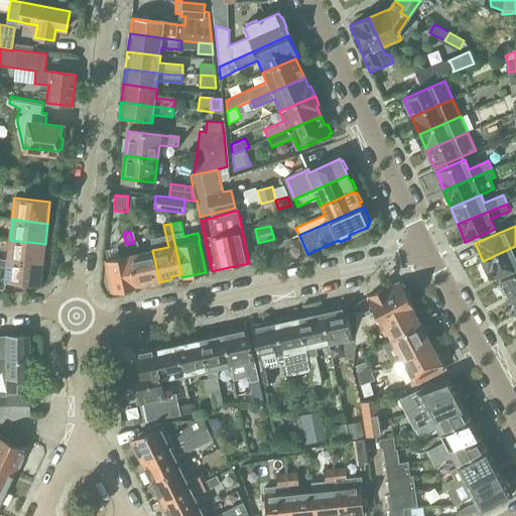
[(289,238),(276,243),(278,249),(291,245),(289,238)]
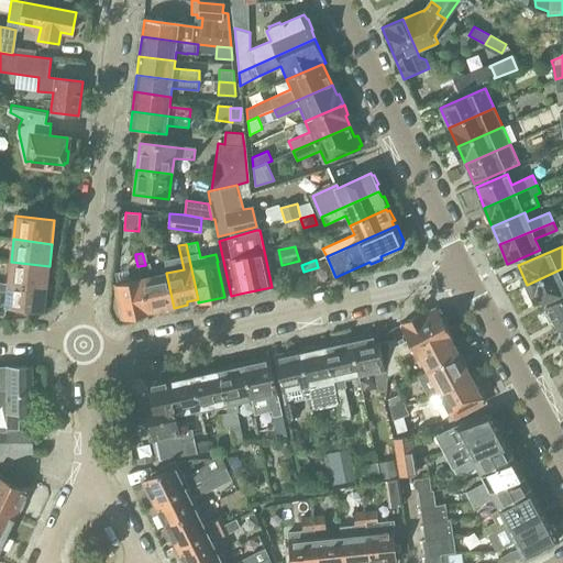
[(46,288),(50,266),(11,262),(8,284),(46,288)]
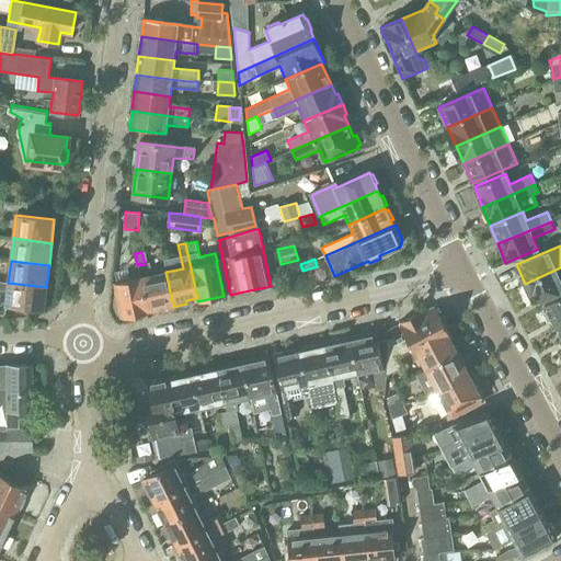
[(159,310),(173,307),(165,272),(163,273),(162,267),(151,270),(149,262),(145,263),(145,264),(138,265),(148,309),(158,307),(159,310)]
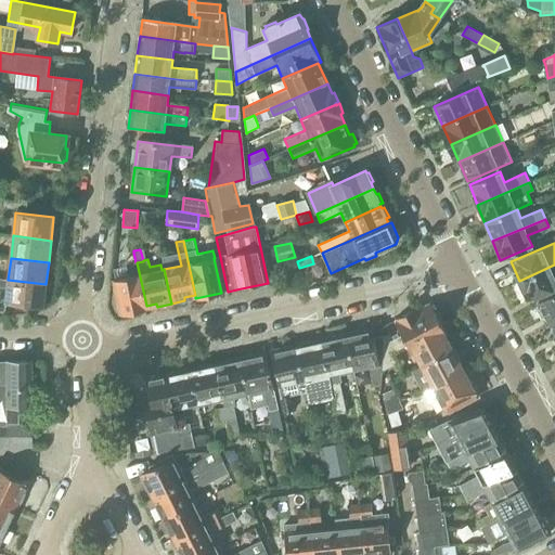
[(554,265),(519,281),(528,299),(554,287),(554,265)]
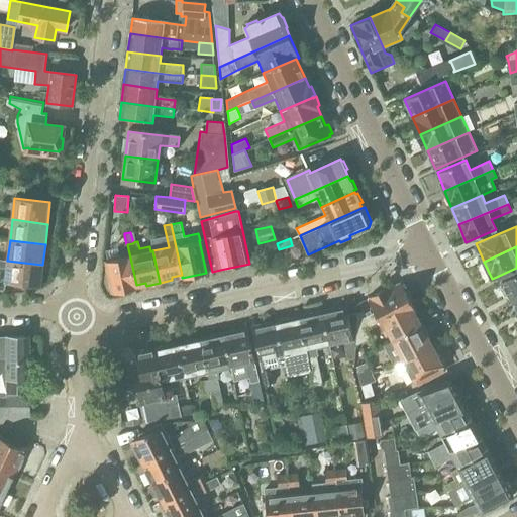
[(105,273),(108,275),(112,293),(136,288),(136,285),(129,255),(105,262),(106,265),(104,268),(105,273)]
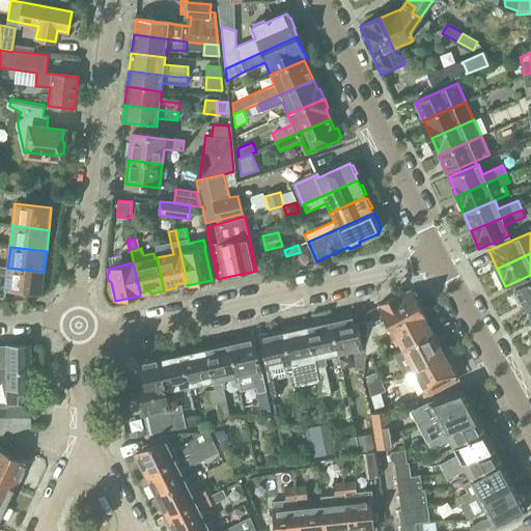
[(4,298),(25,296),(25,291),(42,292),(44,272),(7,268),(0,266),(0,275),(6,276),(4,298)]
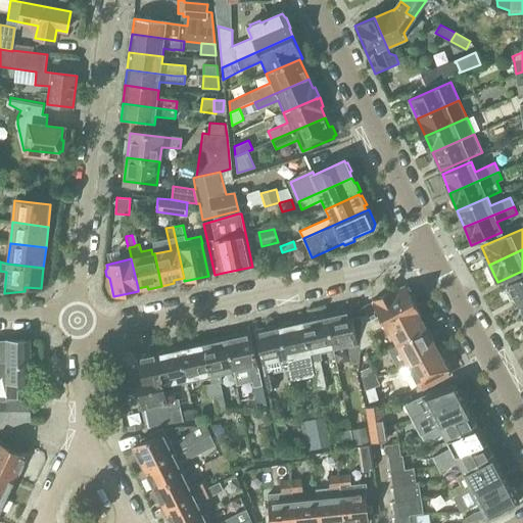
[(516,301),(522,297),(522,276),(507,285),(516,301)]
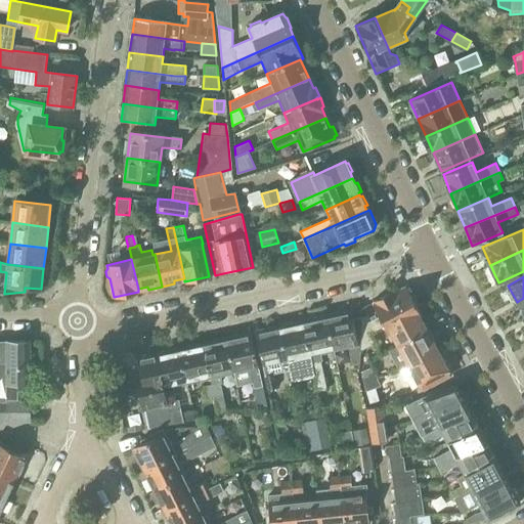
[(385,326),(385,325),(417,308),(405,289),(392,295),(391,293),(375,301),(377,303),(374,305),(380,316),(362,326),(361,341),(373,336),(377,333),(376,331),(385,326)]
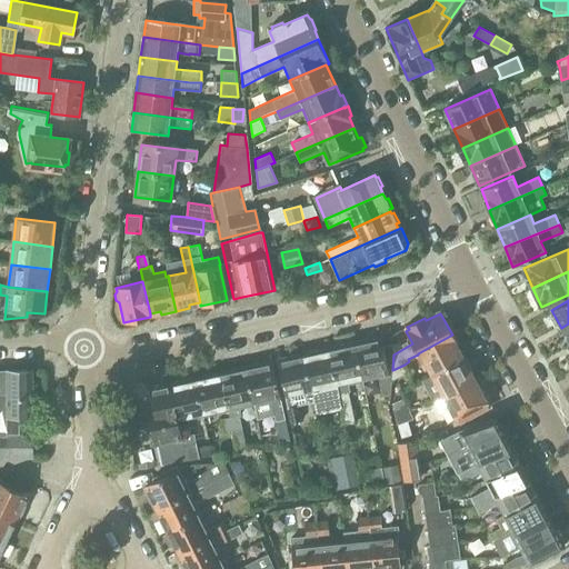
[(457,341),(452,335),(418,353),(418,355),(421,361),(425,359),(432,373),(461,358),(453,343),(457,341)]
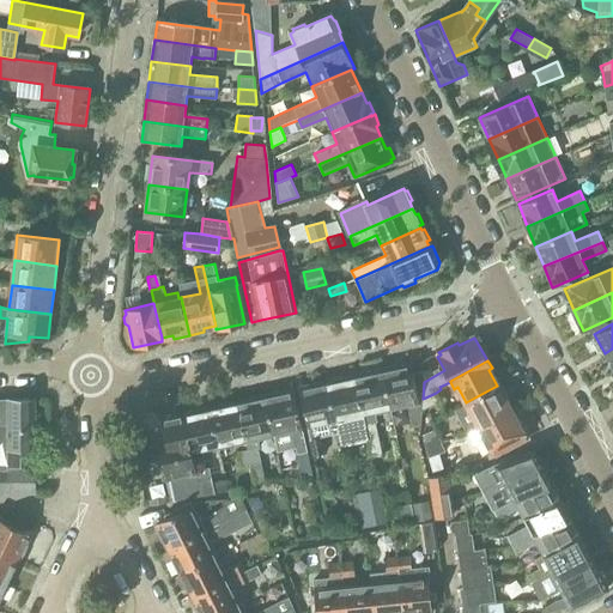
[(395,365),(383,369),(392,407),(407,404),(412,428),(422,425),(423,411),(423,399),(424,382),(423,371),(412,374),(410,366),(396,369),(395,365)]
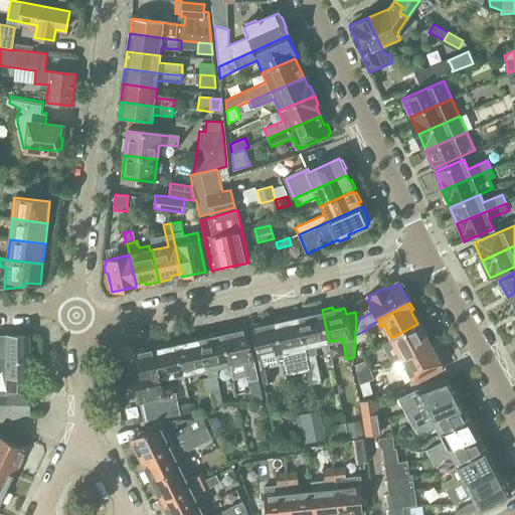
[(307,316),(300,317),(306,347),(311,369),(310,369),(313,384),(321,382),(316,355),(317,355),(315,345),(329,342),(322,310),(307,313),(307,316)]
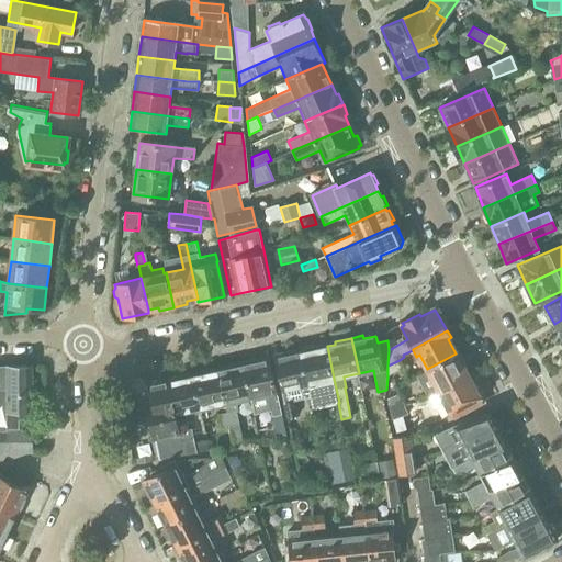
[(339,403),(334,379),(327,346),(314,349),(313,346),(300,349),(308,384),(311,397),(313,408),(338,403),(339,403)]
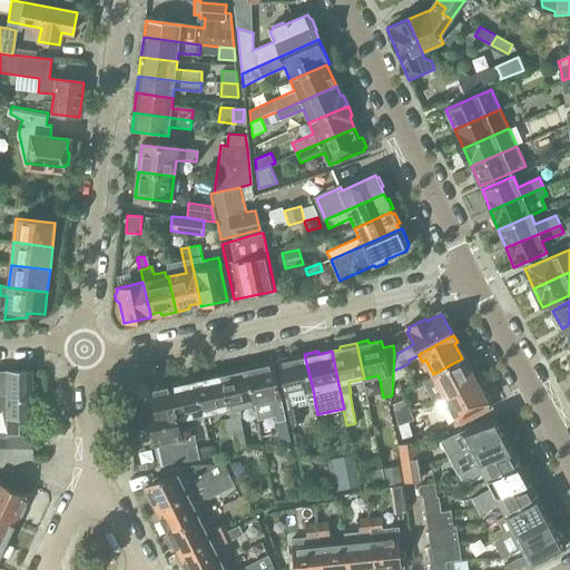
[(313,390),(304,354),(288,357),(288,361),(278,363),(292,424),(303,422),(300,406),(315,403),(313,390)]
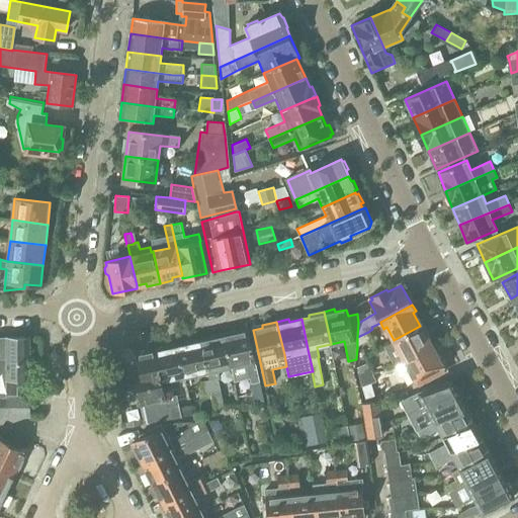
[(408,360),(432,347),(420,326),(394,340),(384,345),(396,365),(406,361),(408,360)]
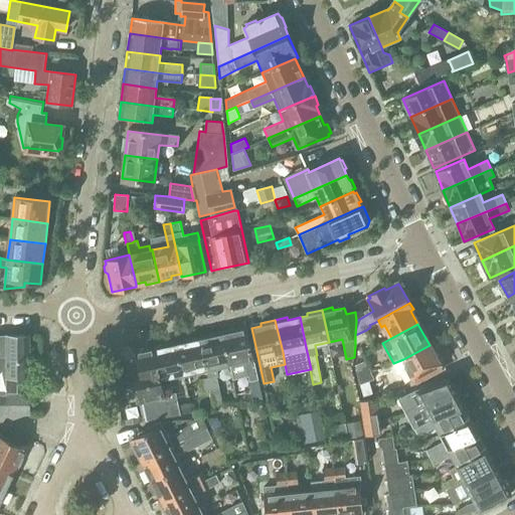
[(230,365),(229,365),(233,380),(248,377),(254,400),(263,399),(253,359),(251,359),(245,330),(236,332),(236,329),(223,332),(230,365)]
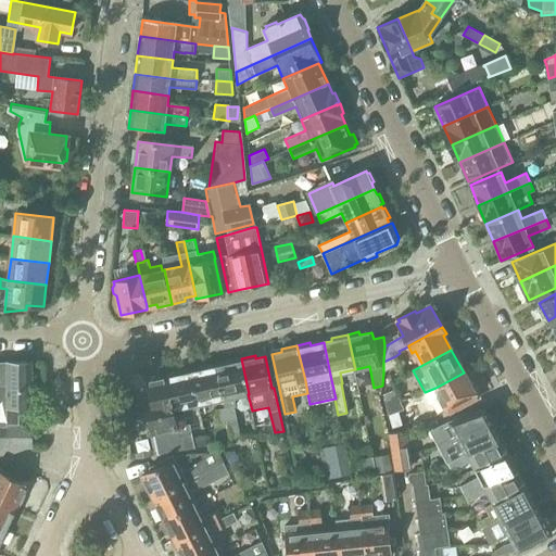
[(400,363),(395,356),(383,362),(383,373),(400,363)]
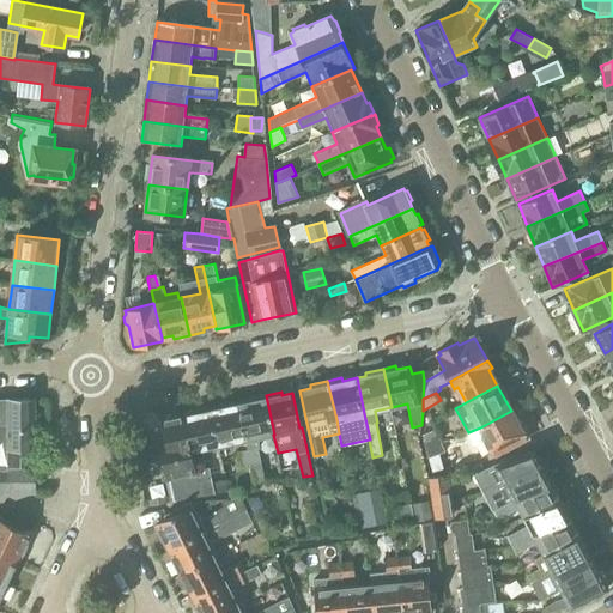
[(274,435),(266,395),(249,399),(249,402),(237,405),(244,441),(247,450),(249,466),(254,485),(263,483),(258,449),(259,449),(258,438),(273,435),(274,435)]
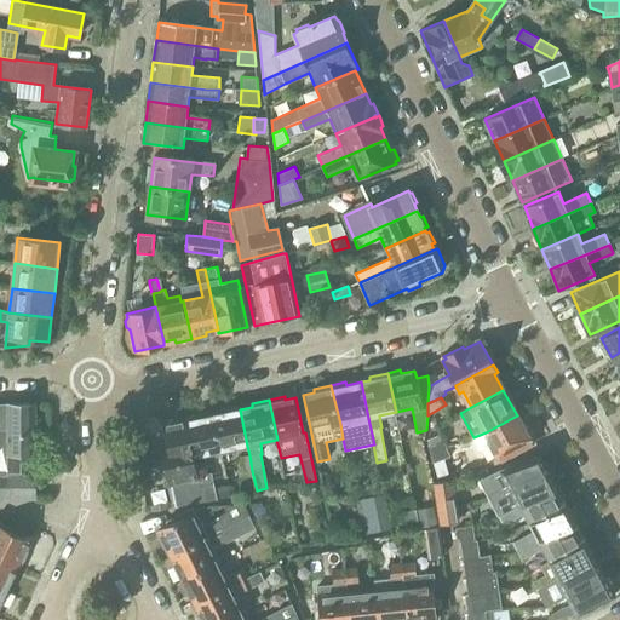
[(34,451),(34,403),(0,402),(0,428),(6,428),(6,470),(21,470),(22,451),(34,451)]
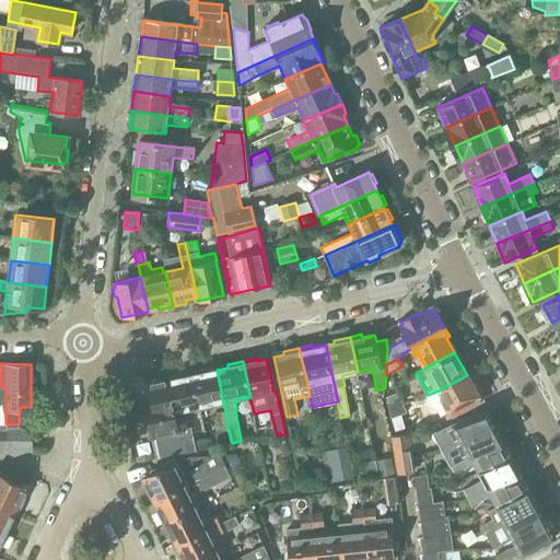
[(223,403),(217,370),(206,372),(206,370),(191,372),(199,408),(223,403)]
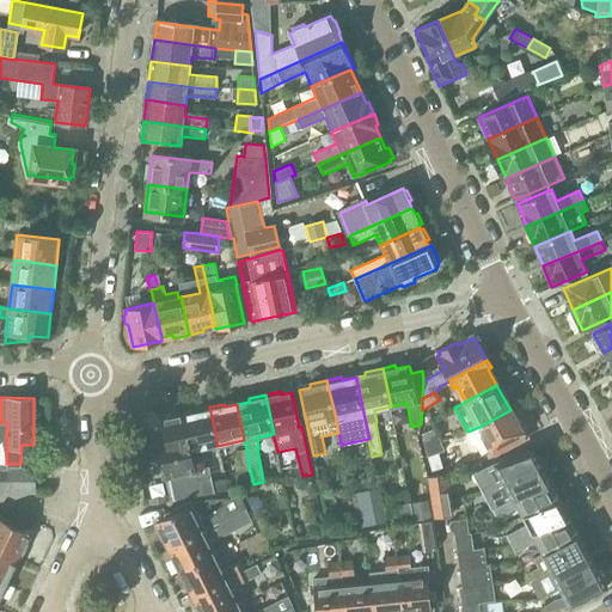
[(218,446),(209,407),(194,410),(194,414),(182,416),(194,470),(202,467),(204,477),(210,476),(208,467),(204,450),(218,446)]
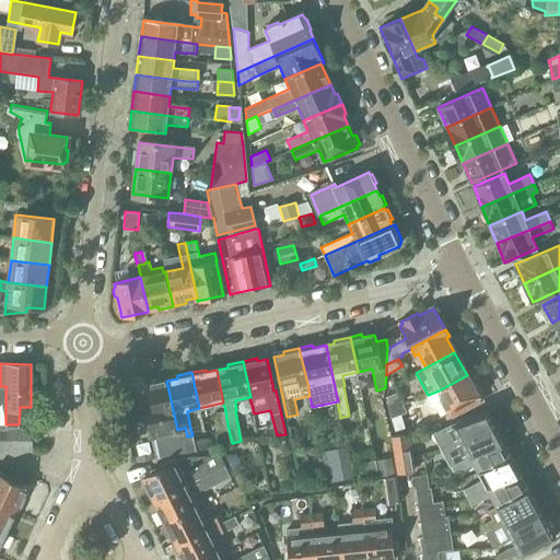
[(433,405),(443,400),(451,413),(479,397),(467,375),(441,389),(439,391),(428,395),(433,405)]
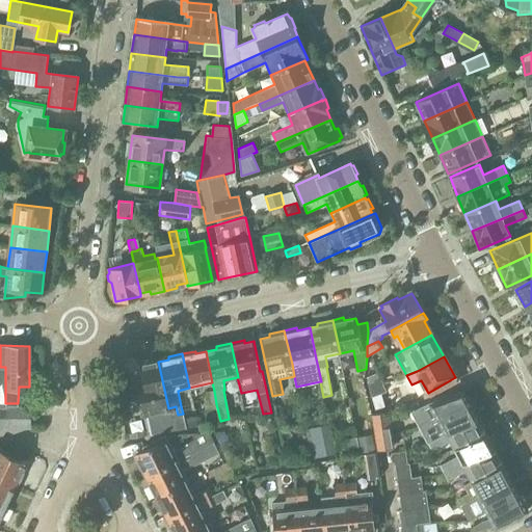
[(168,408),(158,362),(155,362),(155,360),(143,362),(143,365),(140,366),(143,382),(138,383),(140,399),(137,399),(139,410),(143,409),(148,434),(166,432),(185,428),(183,414),(178,415),(176,406),(168,408)]
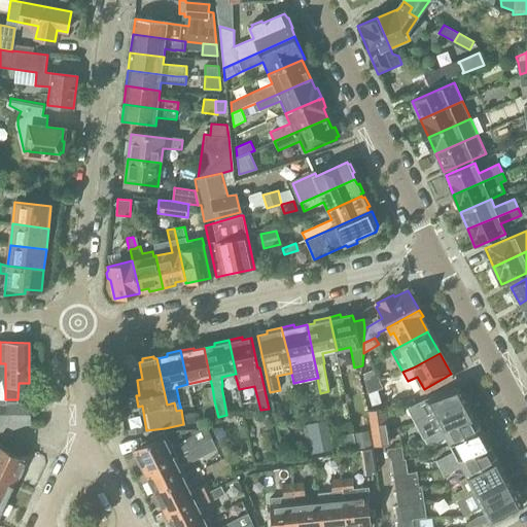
[(377,373),(365,378),(364,380),(366,385),(379,380),(377,373)]
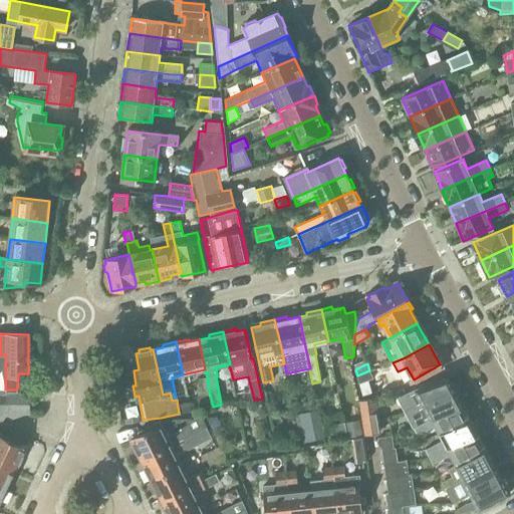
[(369,370),(357,375),(358,384),(363,396),(372,394),(368,380),(373,378),(369,370)]
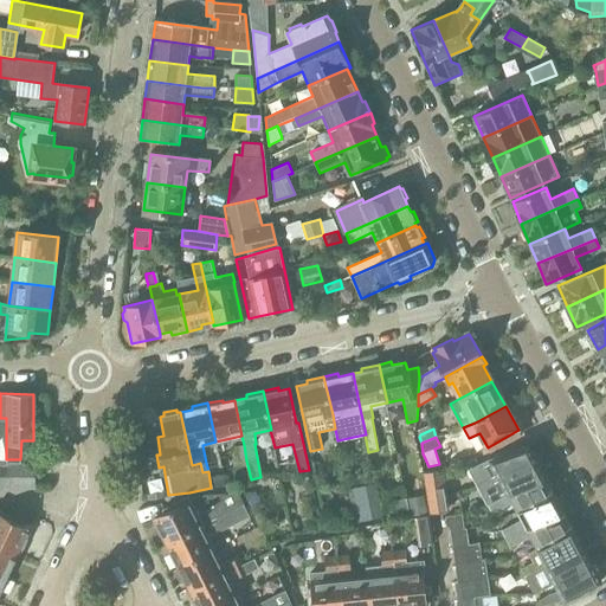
[(479,484),(500,476),(534,463),(535,462),(526,444),(470,466),(475,475),(479,484)]
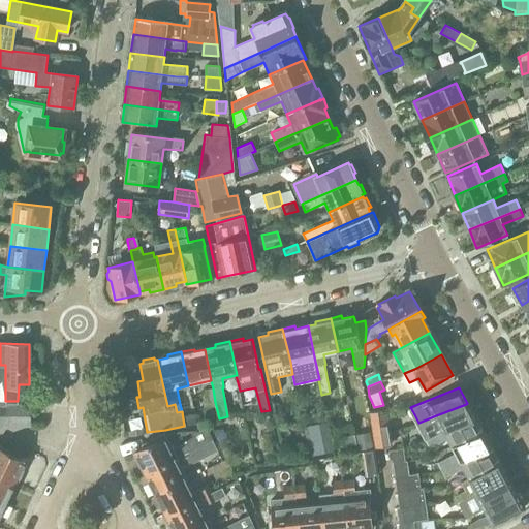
[(215,402),(213,389),(205,391),(208,403),(215,402)]
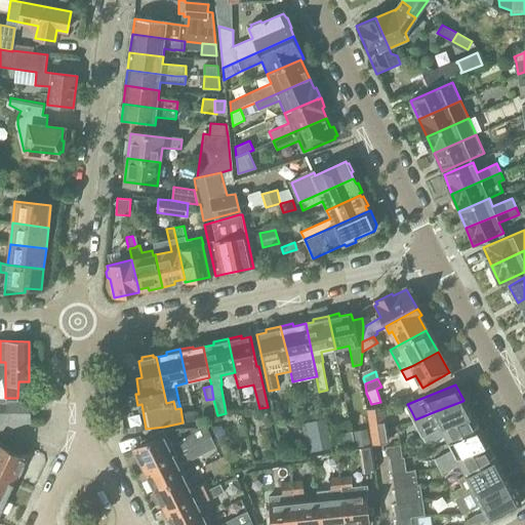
[(471,414),(463,400),(462,401),(433,412),(415,419),(423,435),(447,423),(472,414),(471,414)]
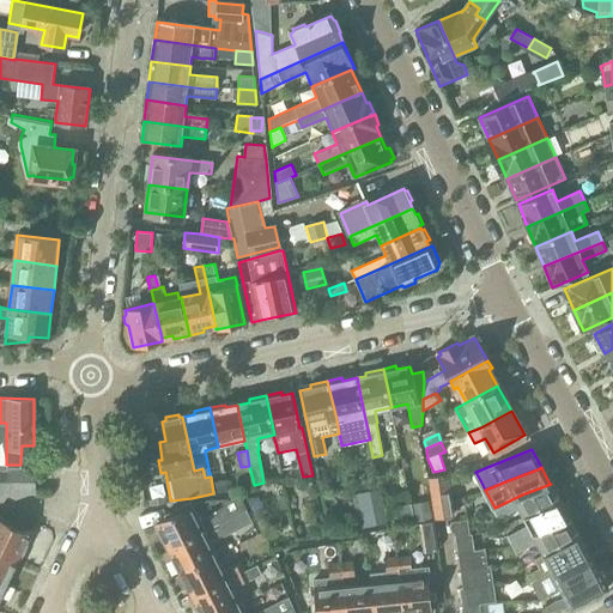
[(0,493),(35,493),(35,469),(0,469),(0,493)]
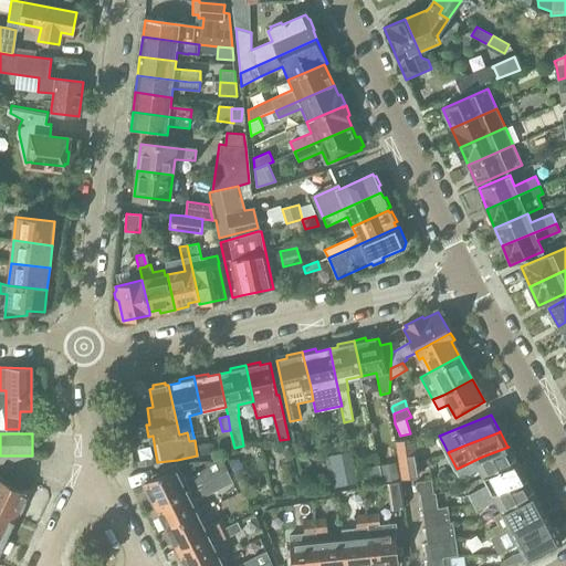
[(402,480),(418,478),(420,477),(420,475),(418,463),(413,439),(396,441),(402,480)]
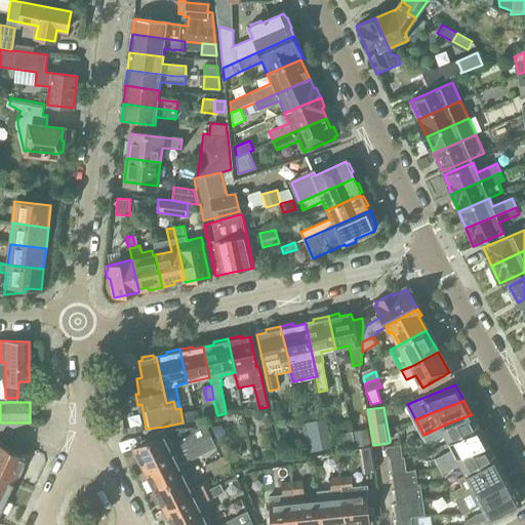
[(449,442),(479,429),(472,414),(447,423),(423,435),(428,443),(445,435),(449,442)]
